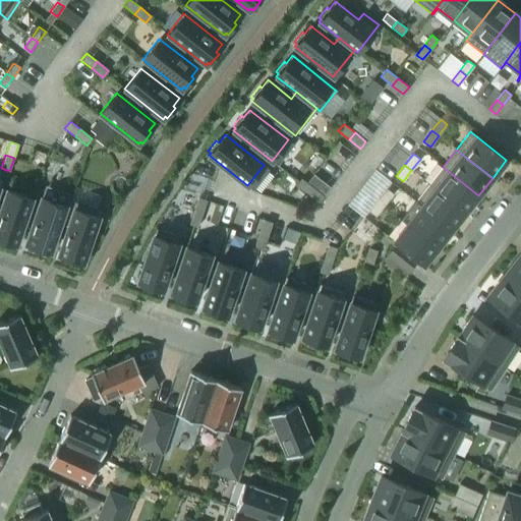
[(478,195),(443,167),(428,184),(465,212),(478,195)]
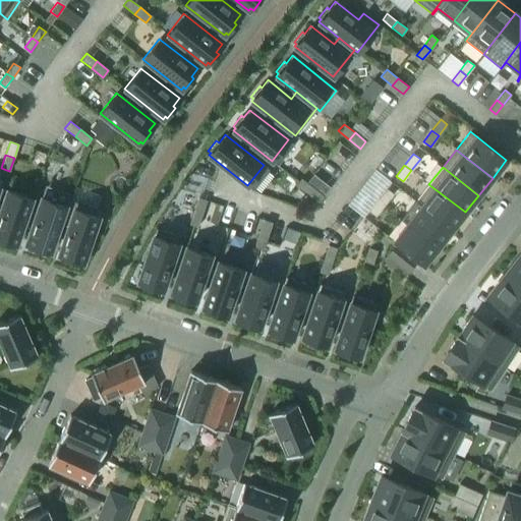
[(306,193),(312,187),(301,178),(295,185),(306,193)]
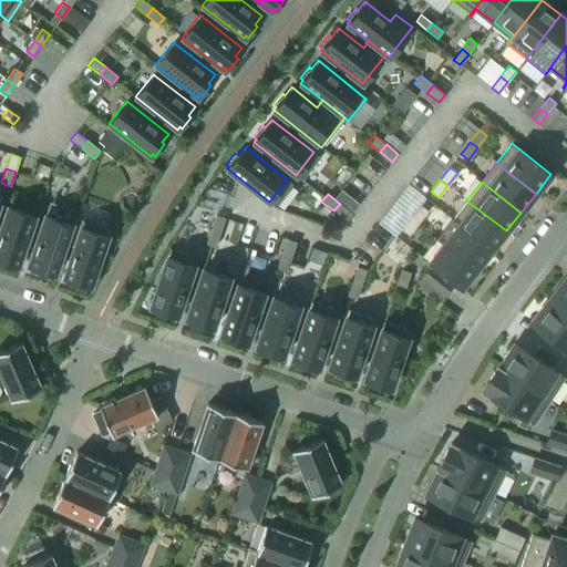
[(506,230),(466,200),(452,218),(491,249),(506,230)]
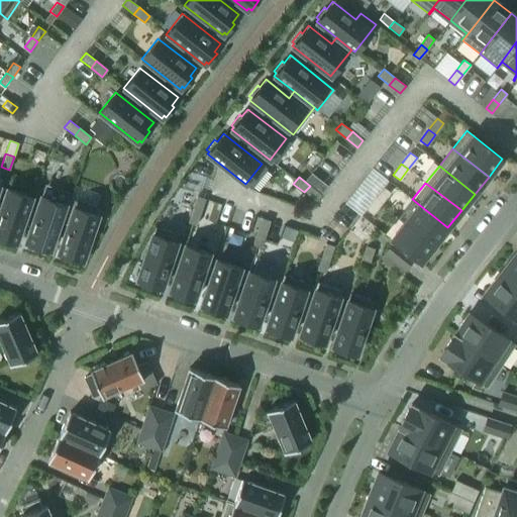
[(320,194),(310,186),(304,192),(315,201),(320,194)]
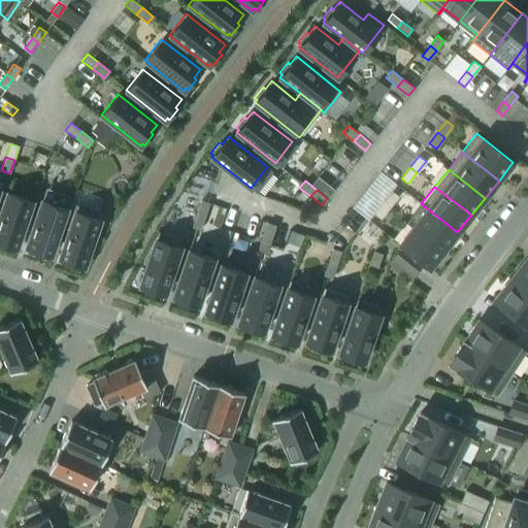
[(390,207),(398,196),(391,191),(383,202),(390,207)]
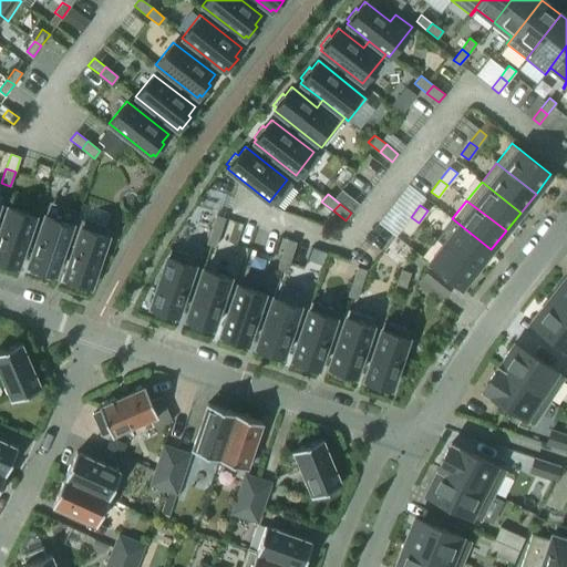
[(18,266),(34,216),(8,206),(0,227),(0,259),(0,260),(0,261),(0,264),(13,268),(14,265),(18,266)]
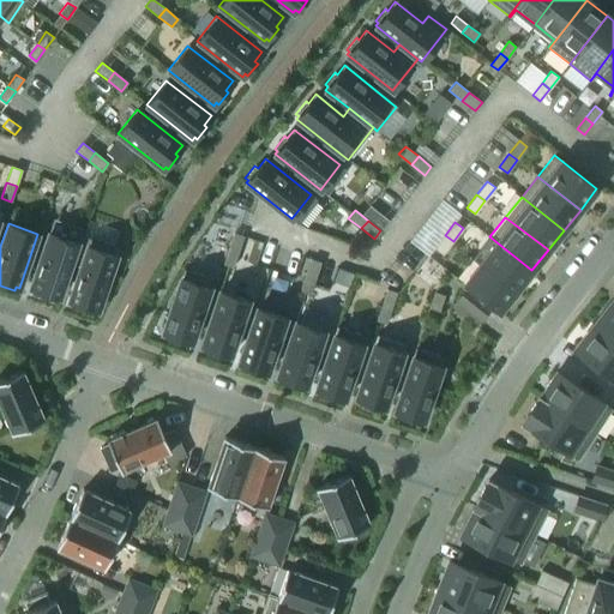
[(71,264),(80,234),(78,234),(76,241),(48,233),(30,287),(41,290),(40,294),(54,299),(55,295),(59,296),(71,264)]
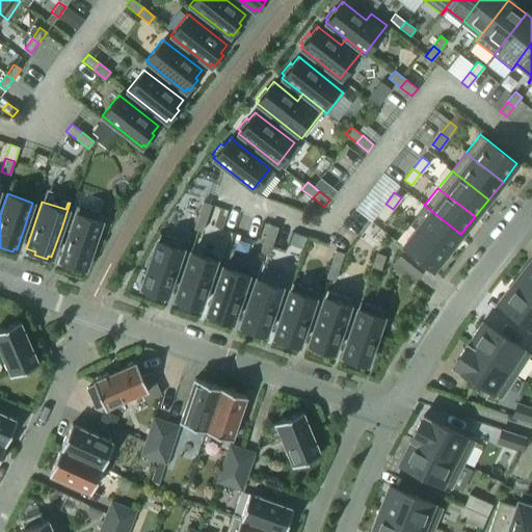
[(206,218),(211,205),(203,202),(197,215),(206,218)]
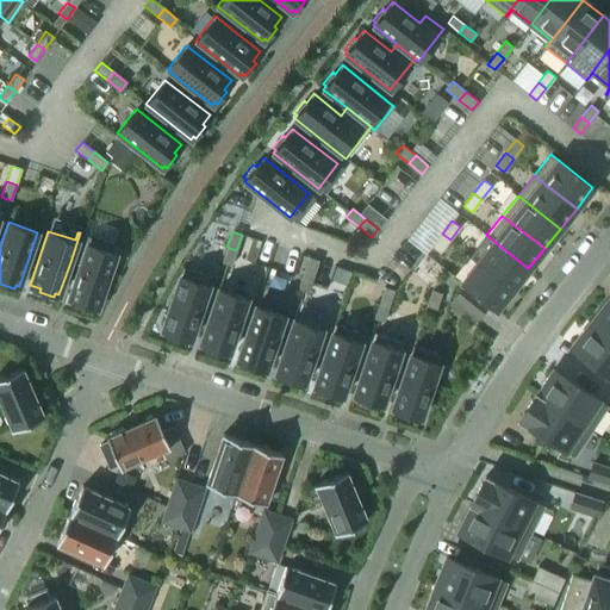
[(97,307),(118,246),(80,232),(70,262),(79,265),(68,298),(79,302),(78,305),(92,310),(93,306),(97,307)]
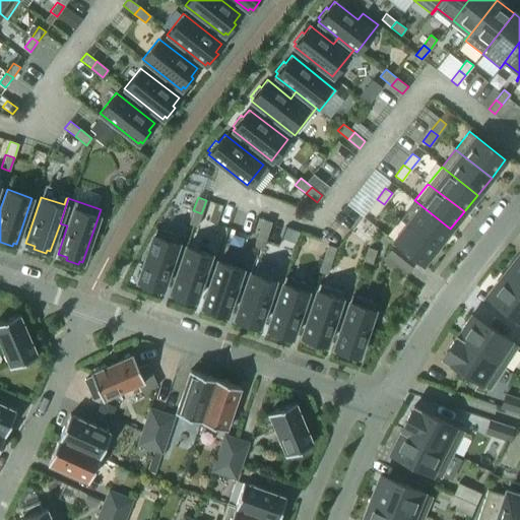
[(375,215),(384,204),(377,199),(368,210),(375,215)]
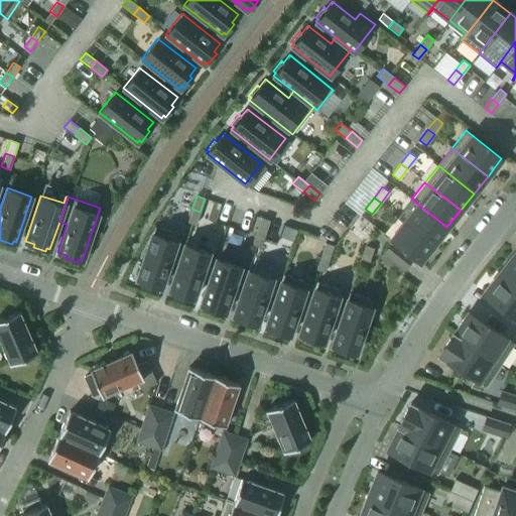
[(446,227),(411,199),(398,216),(433,244),(446,227)]
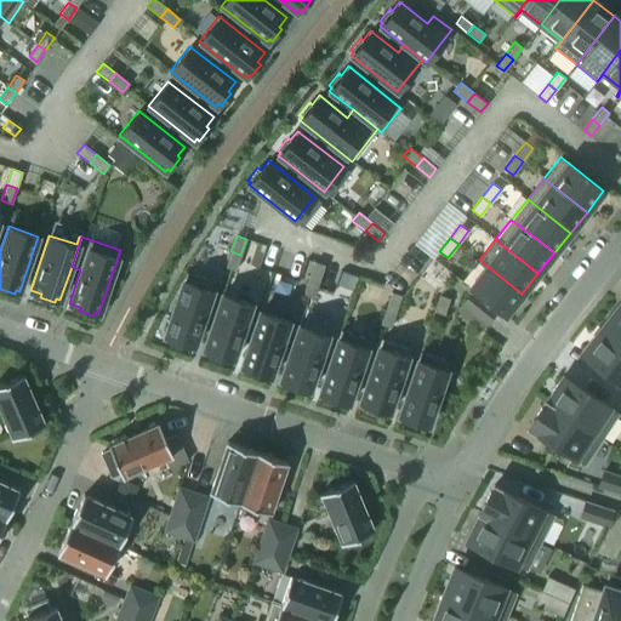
[(235,271),(240,255),(231,251),(226,267),(235,271)]
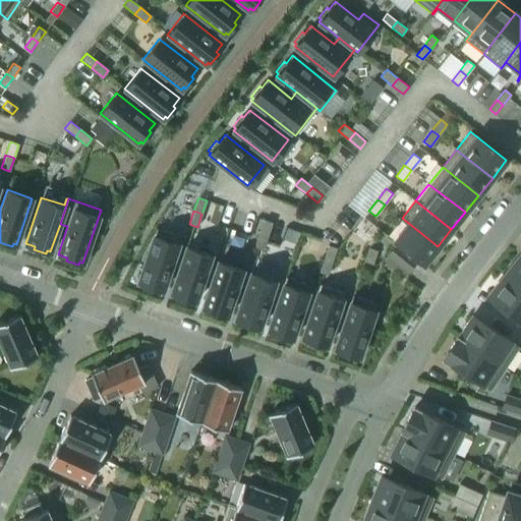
[(438,246),(402,218),(401,219),(407,224),(393,241),(423,265),(438,246)]
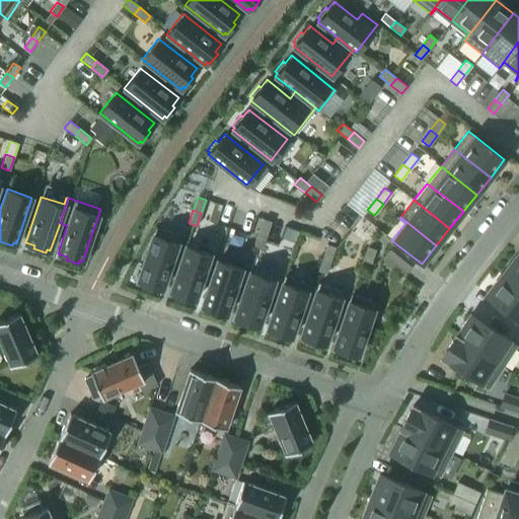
[(267,234),(271,221),(263,219),(257,232),(267,234)]
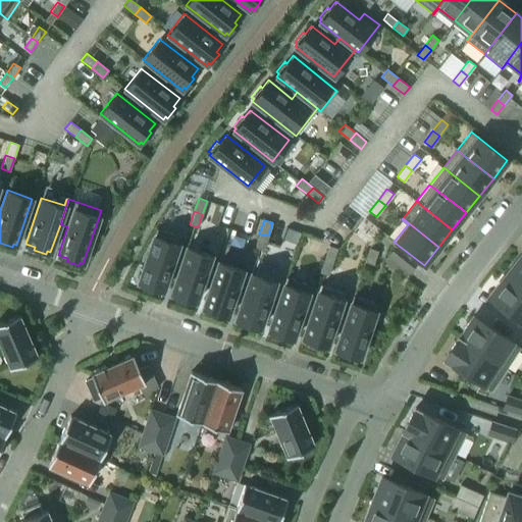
[(163,291),(180,238),(156,228),(138,282),(141,283),(140,286),(153,291),(154,288),(163,291)]
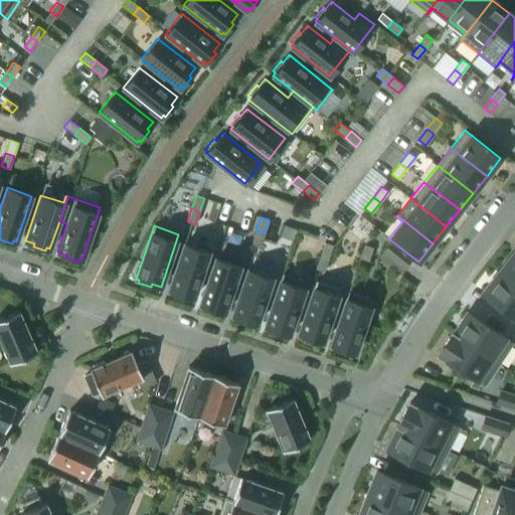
[(260,246),(265,232),(255,230),(251,243),(260,246)]
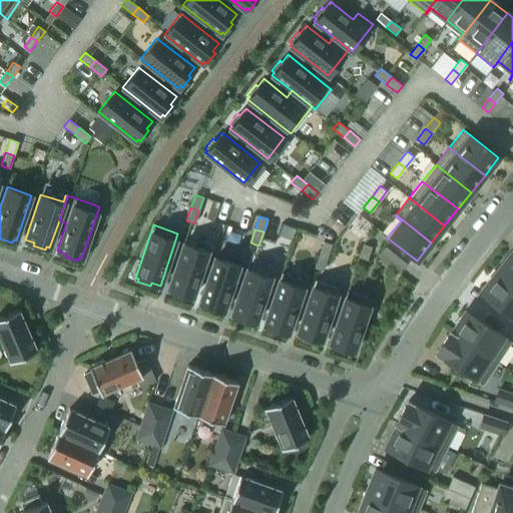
[(410,257),(390,240),(382,251),(402,267),(410,257)]
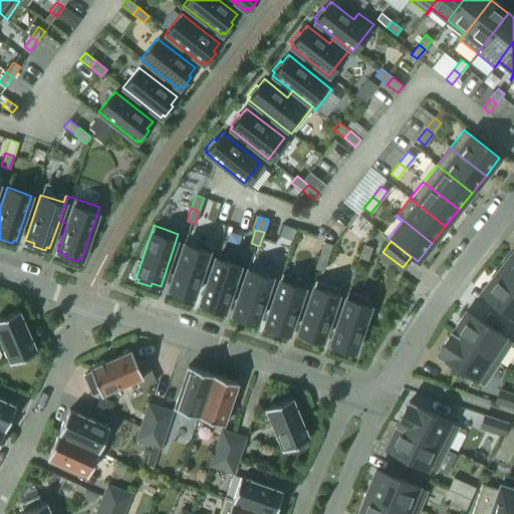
[(327,258),(332,244),(323,242),(319,255),(327,258)]
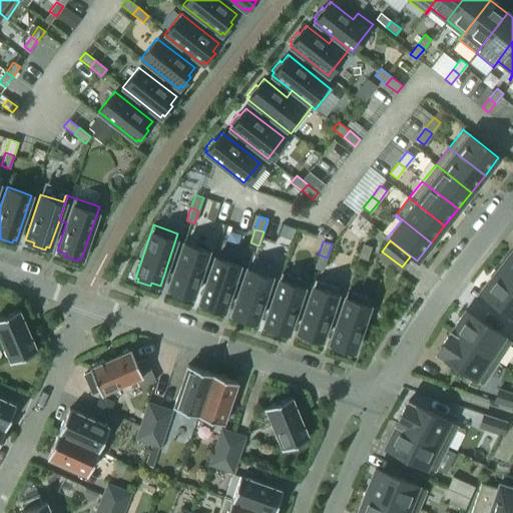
[(192,297),(207,250),(183,242),(167,289),(170,290),(169,292),(182,297),(183,294),(192,297)]
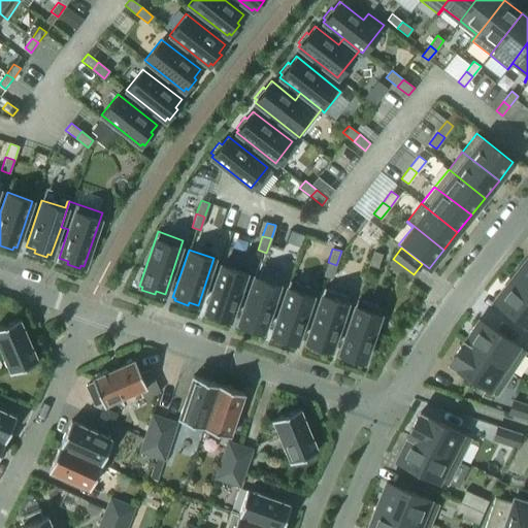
[(377,267),(382,254),(373,251),(368,264),(377,267)]
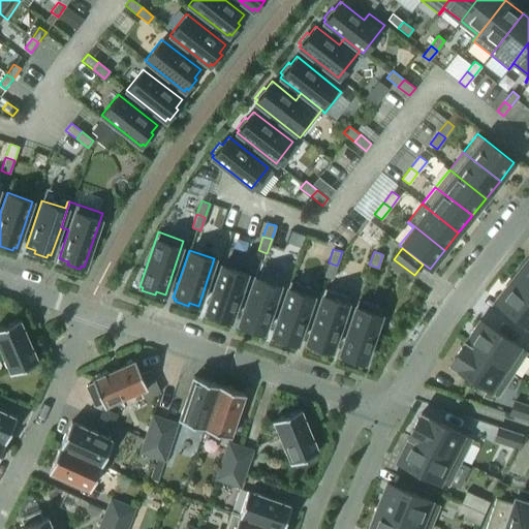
[(528,259),(527,258),(510,279),(528,292),(528,259)]
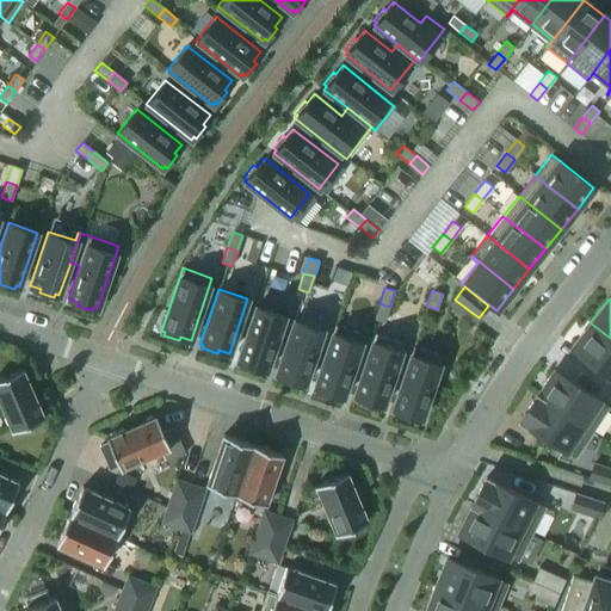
[(384,322),(389,307),(380,303),(374,319),(384,322)]
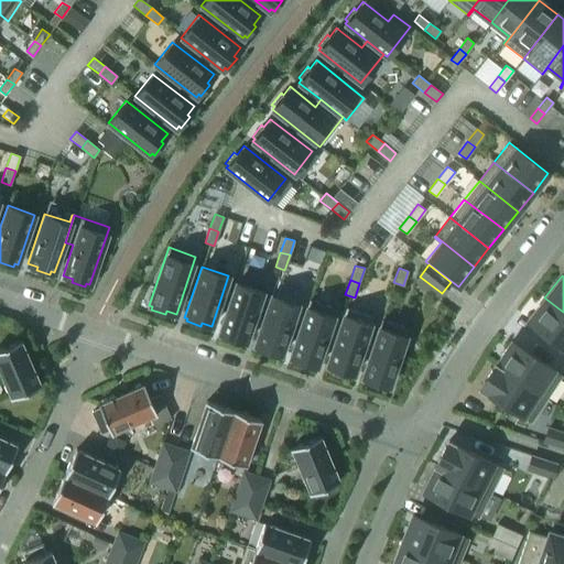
[(246,343),(262,292),(236,283),(218,333),(221,334),(220,337),(235,342),(236,339),(246,343)]
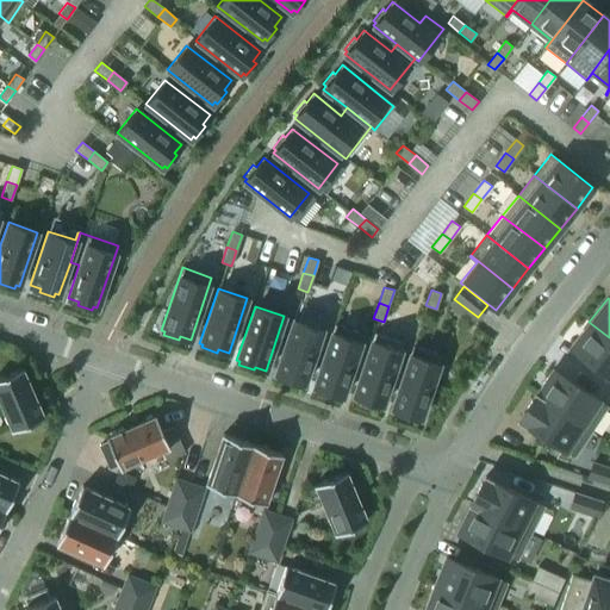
[(304,384),(322,329),(293,319),(274,373),(278,374),(277,378),(292,383),(293,379),(304,384)]
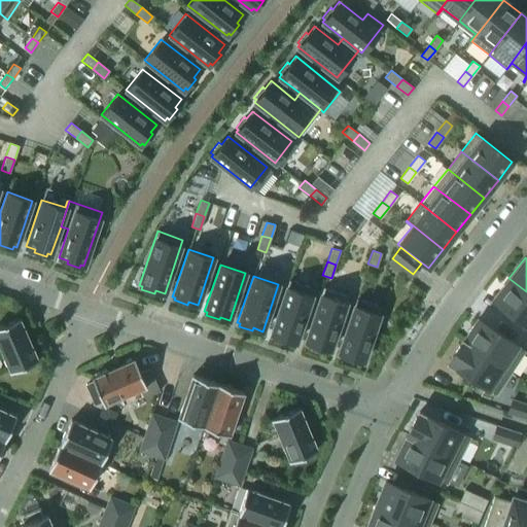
[(526,291),(508,278),(493,299),(526,324),(526,291)]
